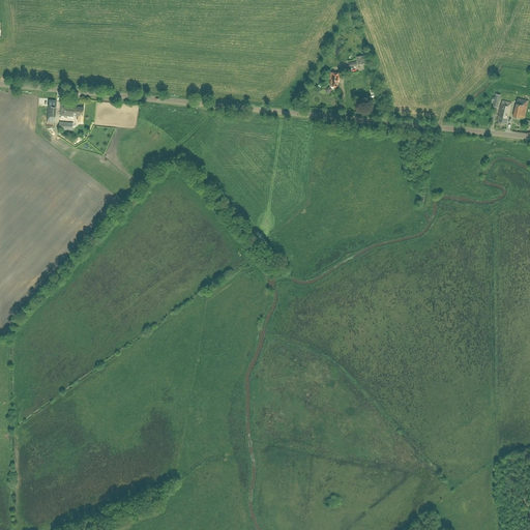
[(337,87),(339,80),(340,80),(340,72),(330,71),(329,79),(330,79),(330,86),(337,87)]
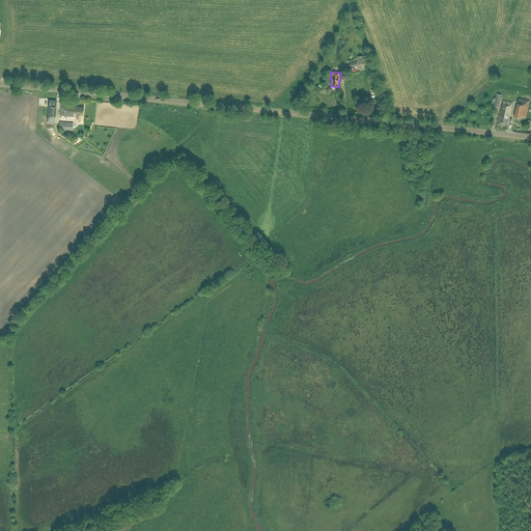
[(500,100),(502,94),(497,93),(494,106),(498,108),(500,100)]
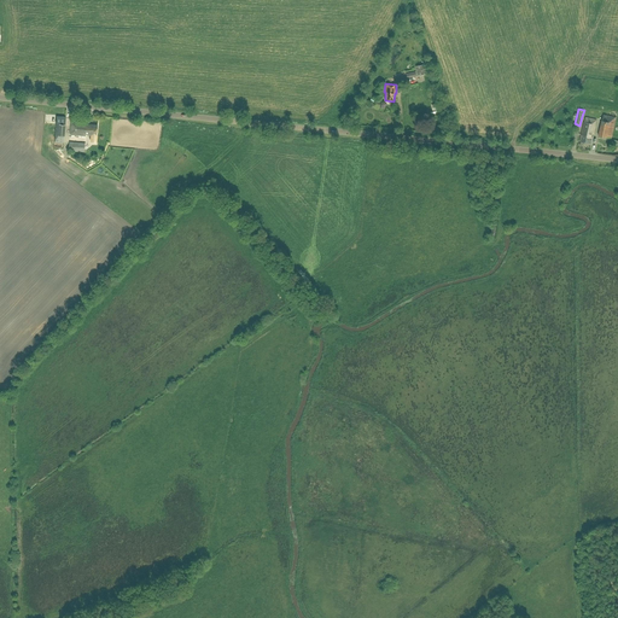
[(604,114),(599,135),(612,139),(617,117),(604,114)]
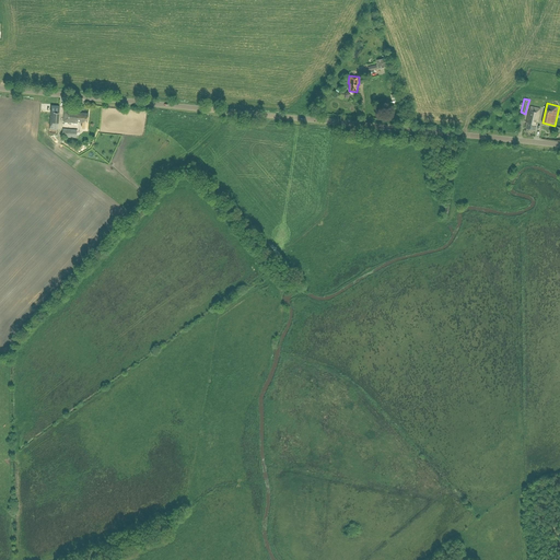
[(51,105),(49,128),(57,129),(59,106),(51,105)]
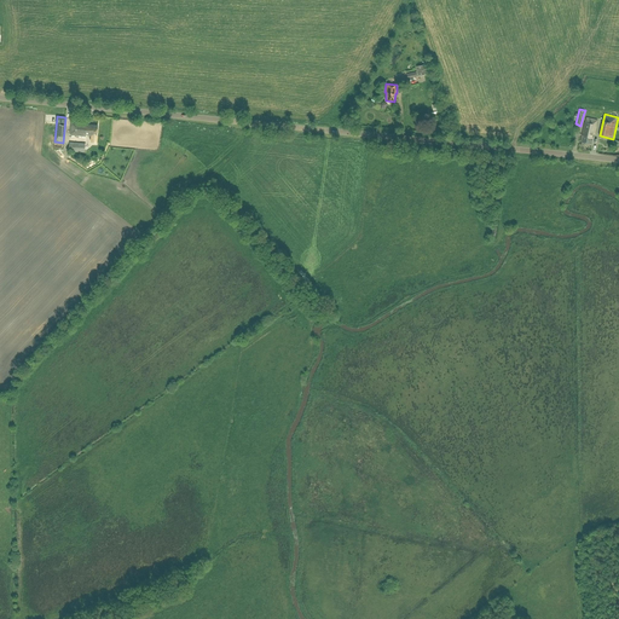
[(595,133),(596,125),(597,120),(586,117),(585,122),(580,142),(593,144),(594,137),(593,137),(594,133),(595,133)]
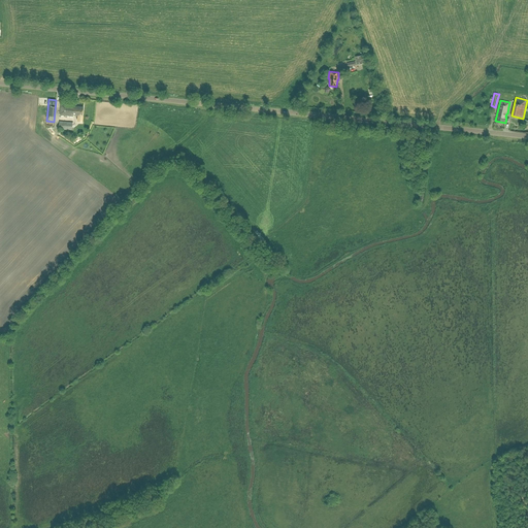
[(83,116),(84,107),(73,106),(73,104),(61,103),(60,114),(72,116),(72,114),(78,116),(77,121),(81,122),(83,116)]
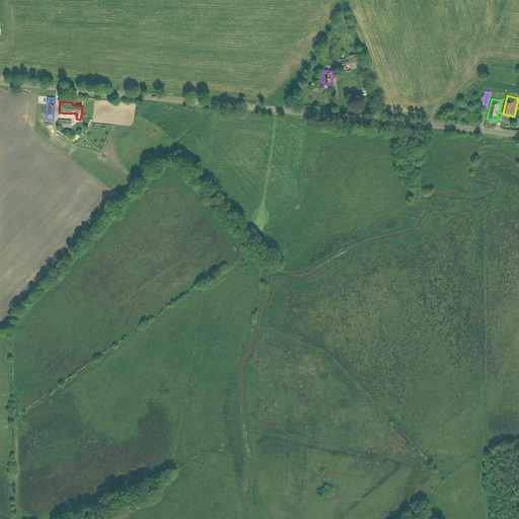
[(59,119),(58,127),(71,128),(71,120),(59,119)]
